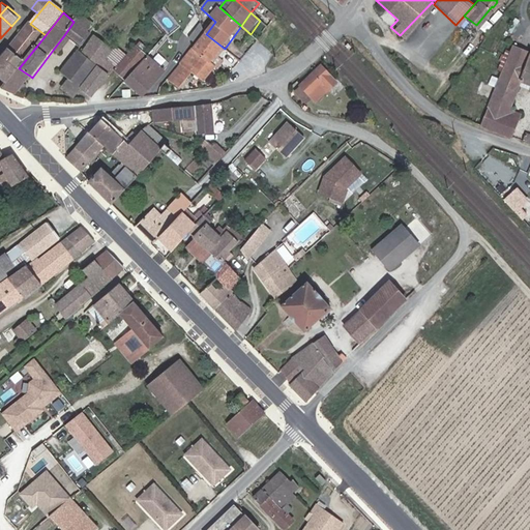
[(74,22),(64,35),(80,47),(84,42),(91,33),(88,31),(93,25),(85,21),(78,18),(74,22)]
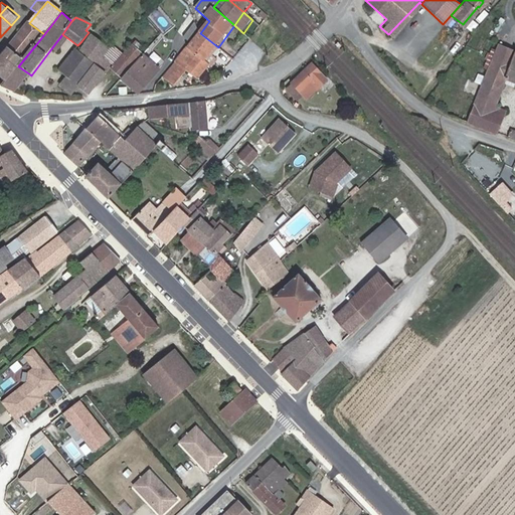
[(0,57),(0,74),(7,80),(18,66),(36,44),(44,34),(29,23),(0,57)]
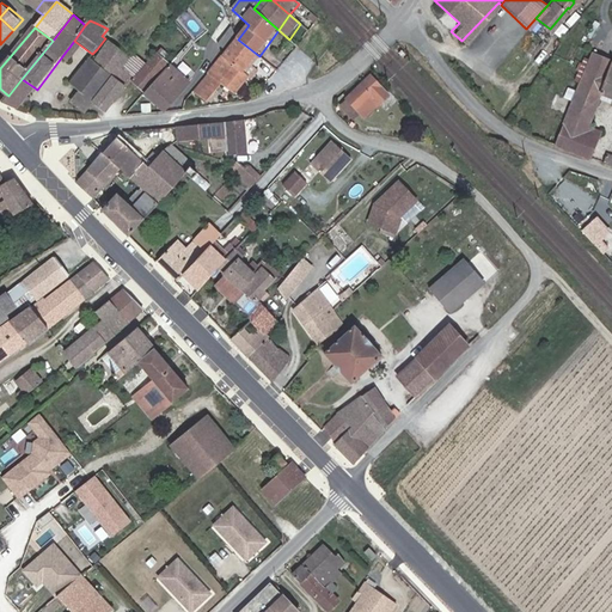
[(259,56),(238,40),(202,83),(195,91),(208,102),(224,85),(243,98),(256,81),(259,85),(267,75),(256,68),(262,60),(262,59),(259,56)]
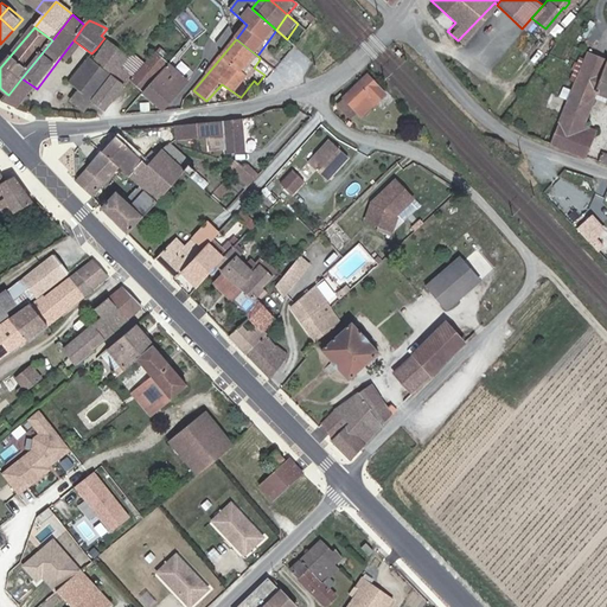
[(101,52),(121,68),(129,57),(109,42),(101,52)]
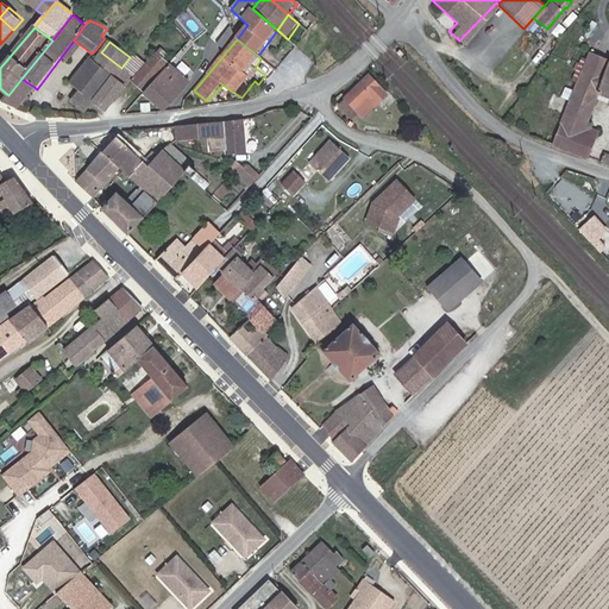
[(596,83),(598,77),(607,56),(586,48),(548,140),(584,154),(595,126),(582,121),(592,94),(595,88),(590,87),(591,83),(594,82),(596,83)]
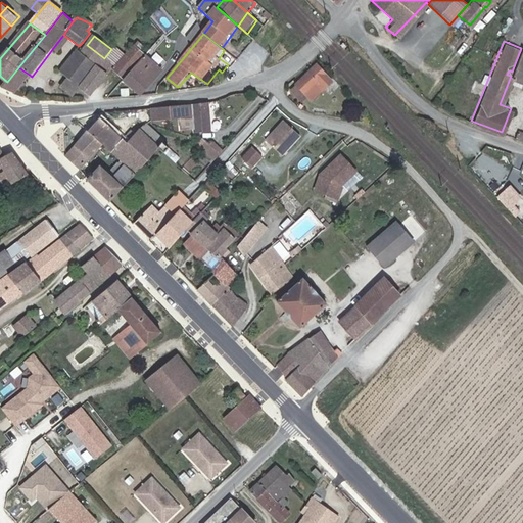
[(115,67),(104,58),(87,45),(82,52),(78,49),(62,72),(69,78),(62,87),(76,96),(83,87),(91,94),(98,86),(100,88),(115,67)]
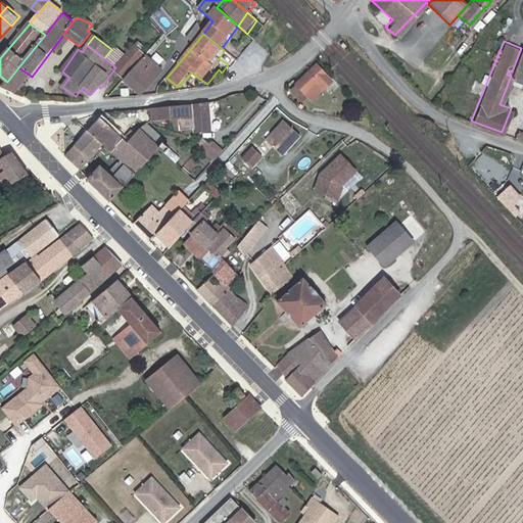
[(126,80),(146,57),(135,47),(115,70),(126,80)]
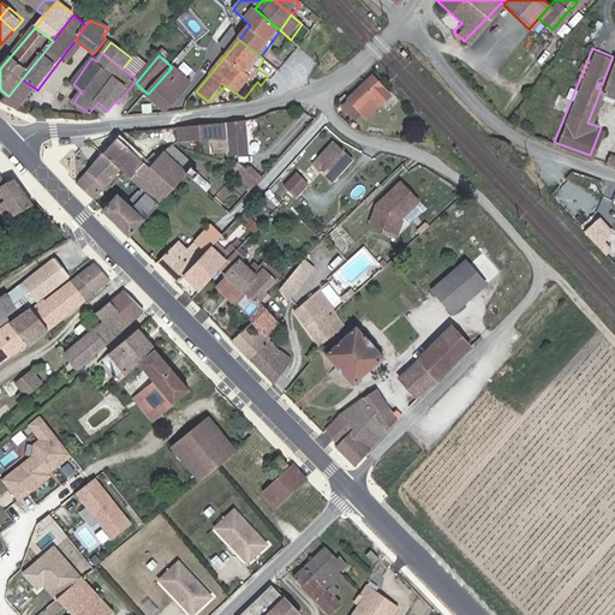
[(614,57),(613,57),(604,78),(614,82),(614,57)]
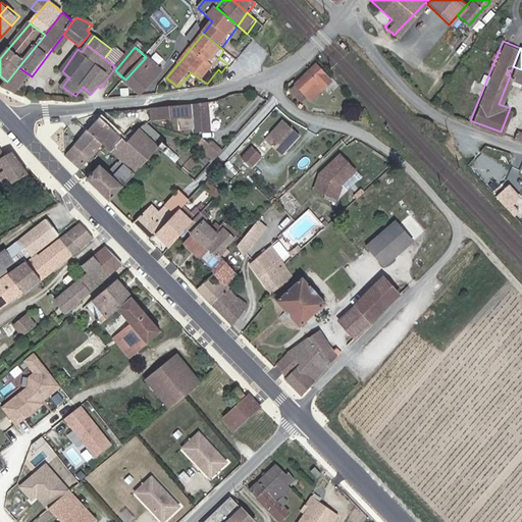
[(147,56),(146,57),(125,80),(124,81),(142,95),(163,70),(147,56)]
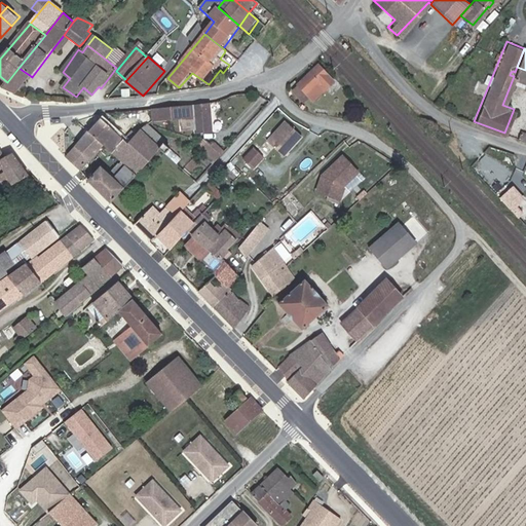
[(321,80),(327,87),(335,79),(334,78),(321,64),(304,78),(320,95),(322,92),(314,85),(321,80)]
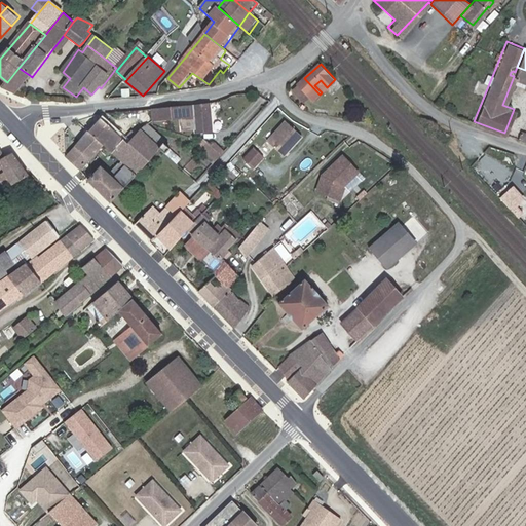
[(525,70),(517,67),(515,72),(513,71),(511,72),(510,75),(514,76),(525,81),(525,70)]
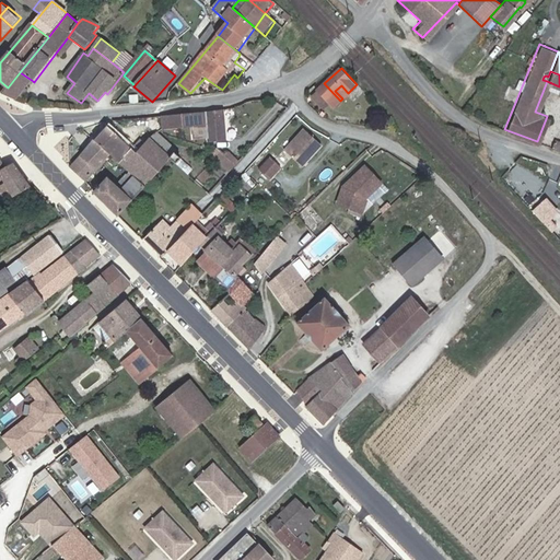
[(20,72),(8,88),(3,93),(16,101),(33,81),(20,72)]
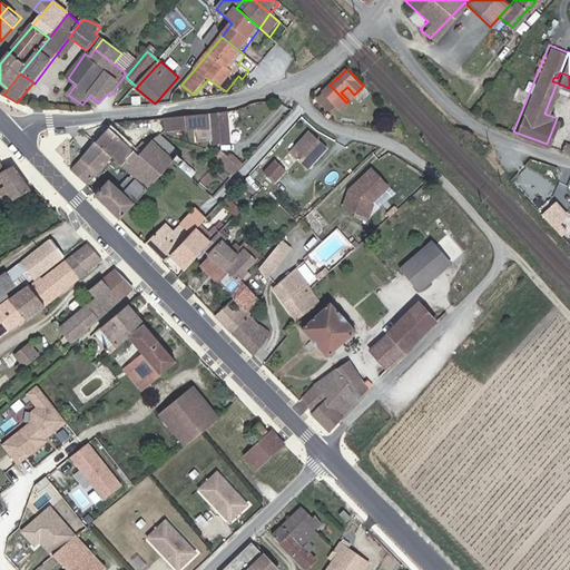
[(337,97),(325,84),(318,89),(332,102),(337,97)]
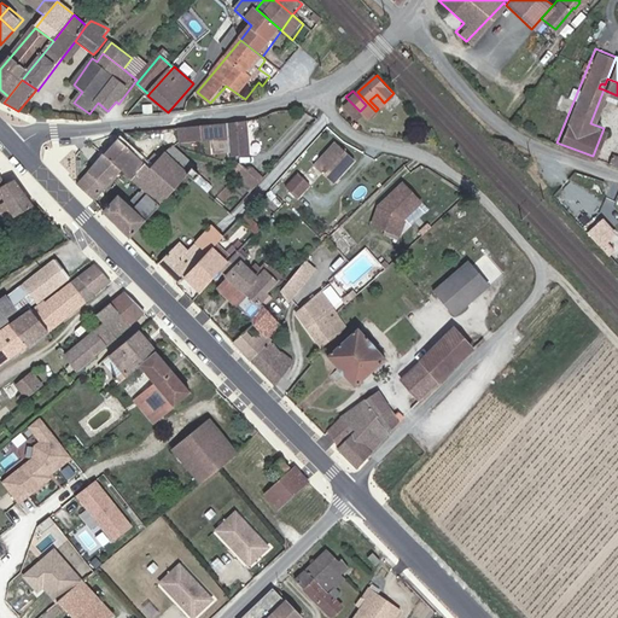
[(369,100),(378,109),(384,103),(377,94),(369,100)]
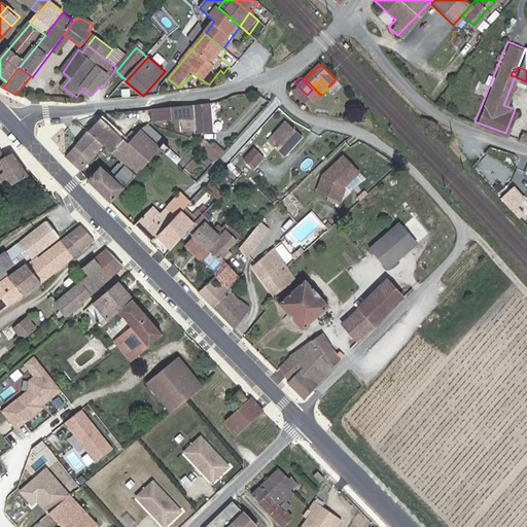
[(196,116),(197,131),(213,130),(211,102),(204,103),(152,108),(153,120),(196,116)]
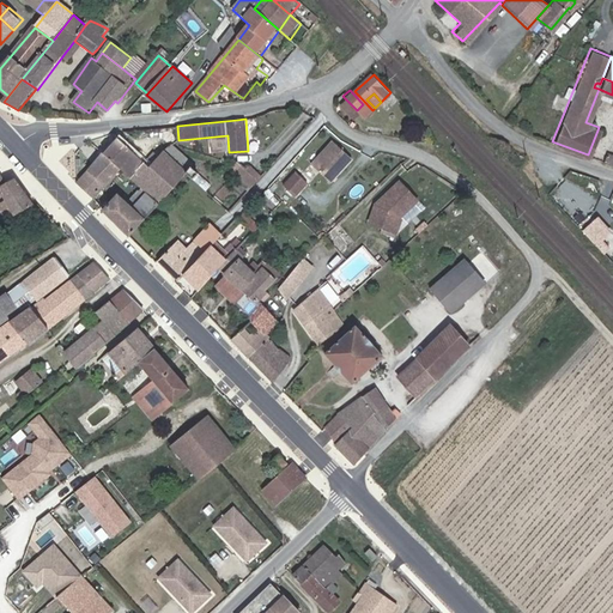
[(133,176),(162,202),(188,173),(186,170),(163,150),(149,164),(117,137),(105,151),(122,168),(133,176)]
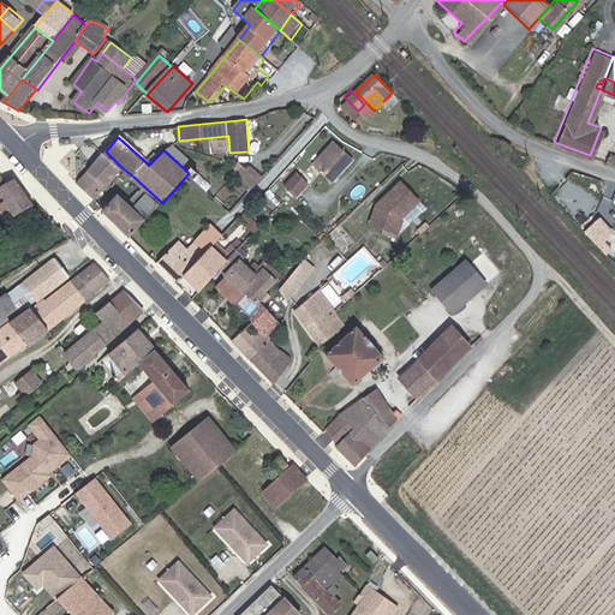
[(328,181),(350,159),(332,141),(310,165),(328,181)]
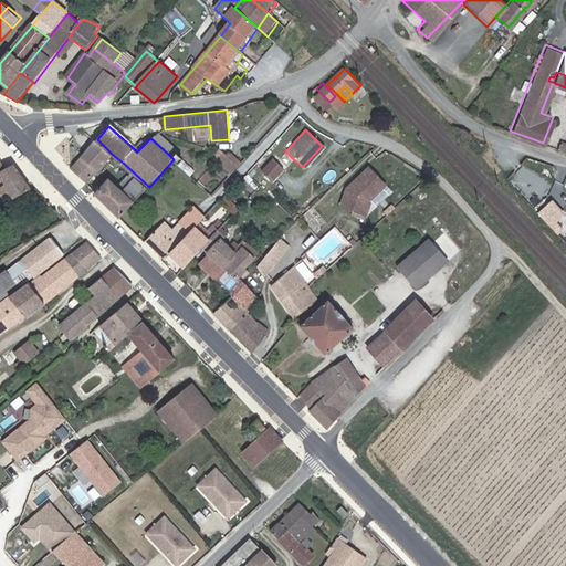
[(565,138),(558,136),(555,146),(565,149),(565,138)]
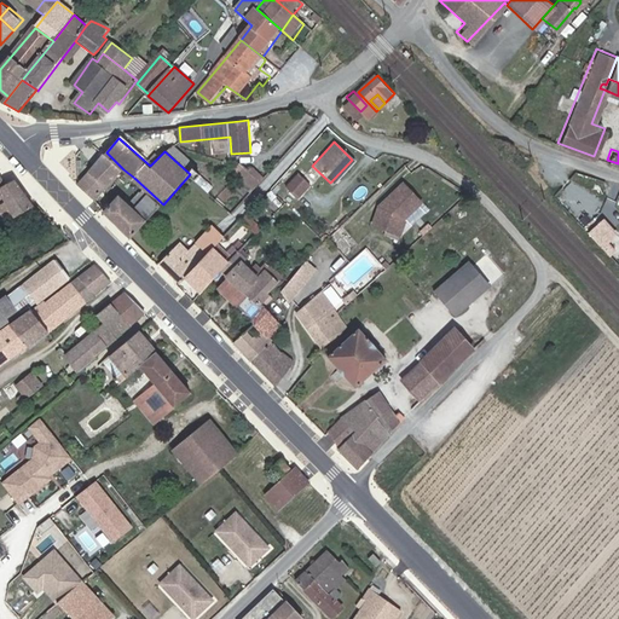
[(123,169),(106,152),(79,183),(96,200),(108,187),(123,169)]
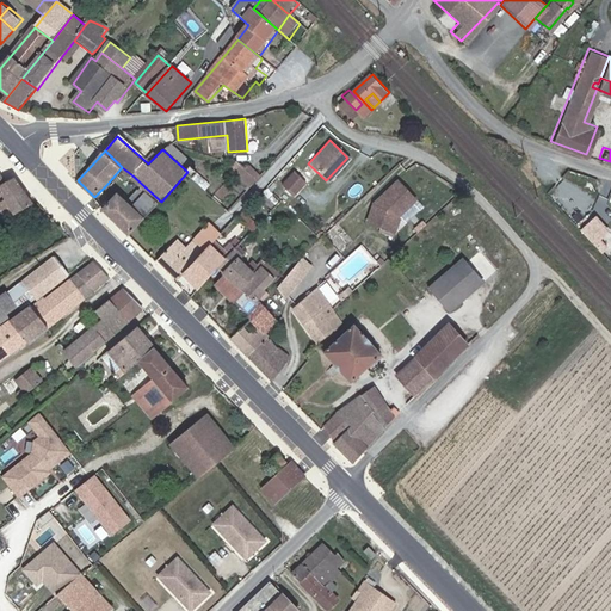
[(241,160),(233,170),(251,185),(259,176),(241,160)]
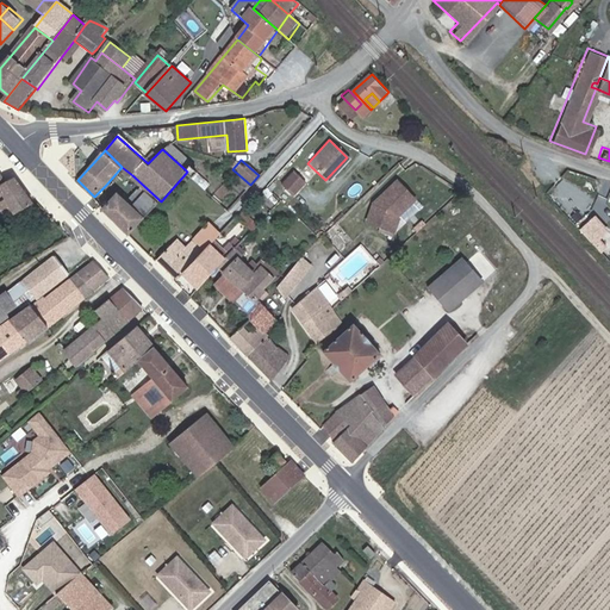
[(122,167),(106,185),(110,187),(113,184),(124,185),(132,175),(122,167)]
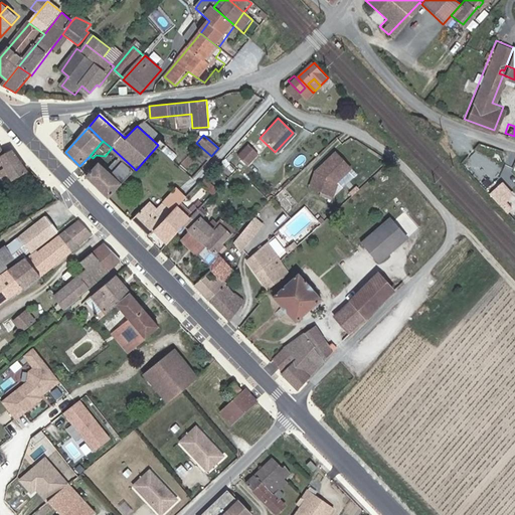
[(261,151),(249,142),(239,153),(249,163),(261,151)]
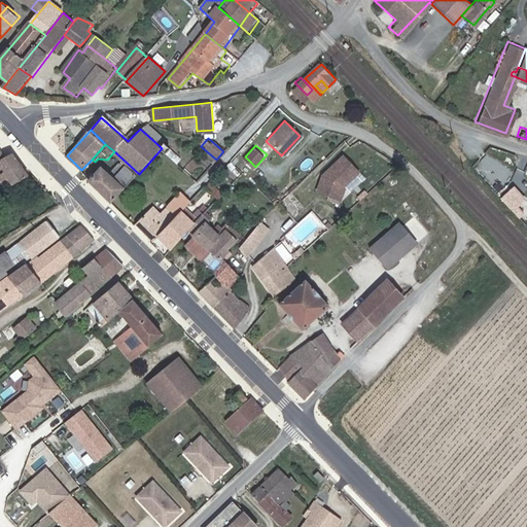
[(31,173),(13,151),(2,159),(8,170),(15,182),(31,173)]
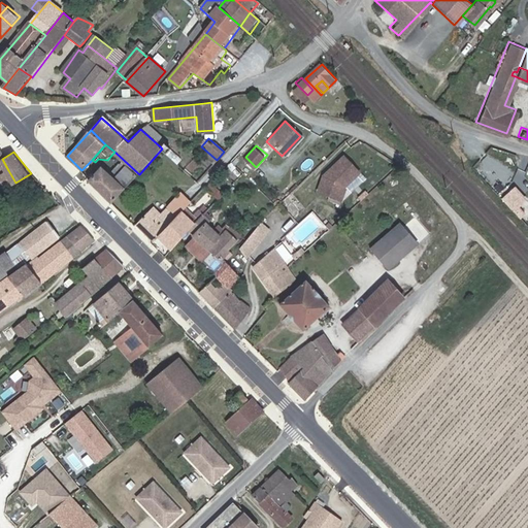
[(337,188),(353,173),(338,157),(317,176),(312,197),(335,201),(337,188)]
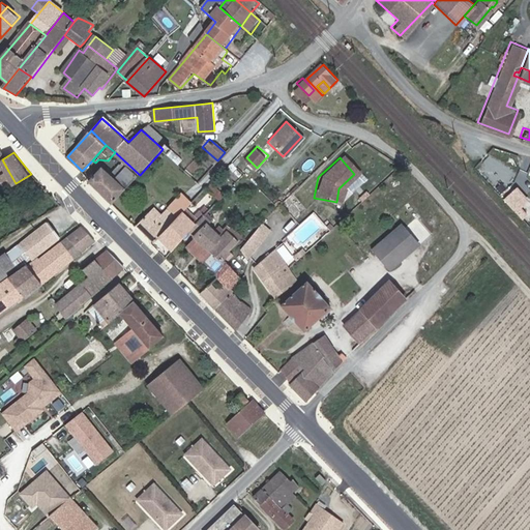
[(138,176),(127,167),(114,180),(101,169),(90,181),(113,204),(138,176)]
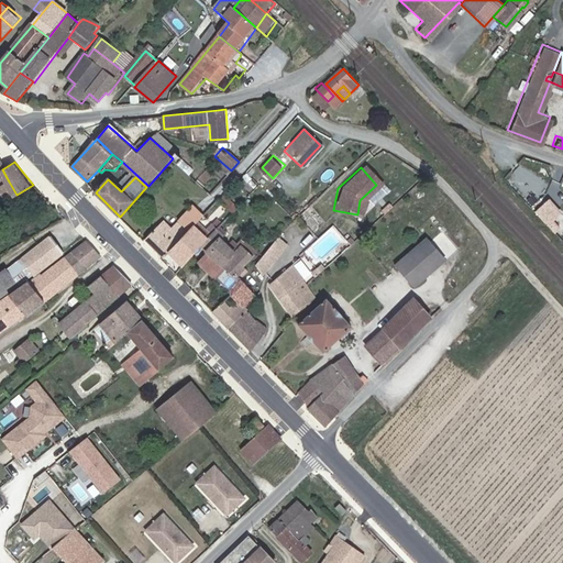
[(558,210),(547,197),(531,211),(542,224),(558,210)]
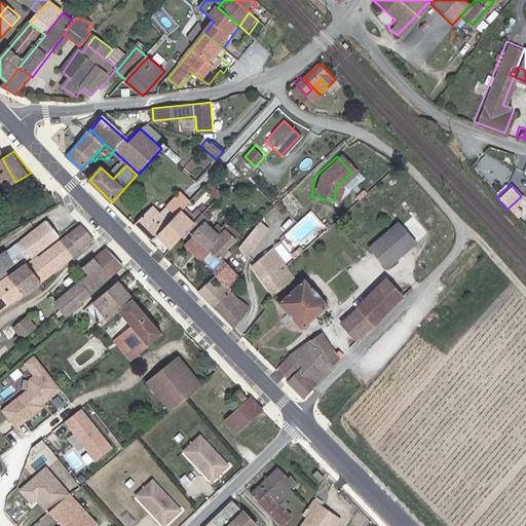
[(178,210),(180,208),(188,199),(178,189),(156,212),(149,204),(133,221),(150,238),(156,231),(177,210),(178,210)]
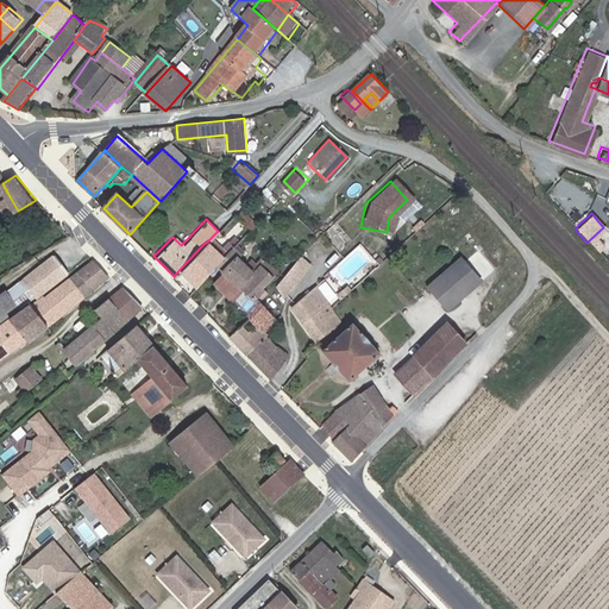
[(205,243),(181,268),(198,283),(215,264),(221,258),(220,257),(223,255),(208,240),(206,243),(205,243)]
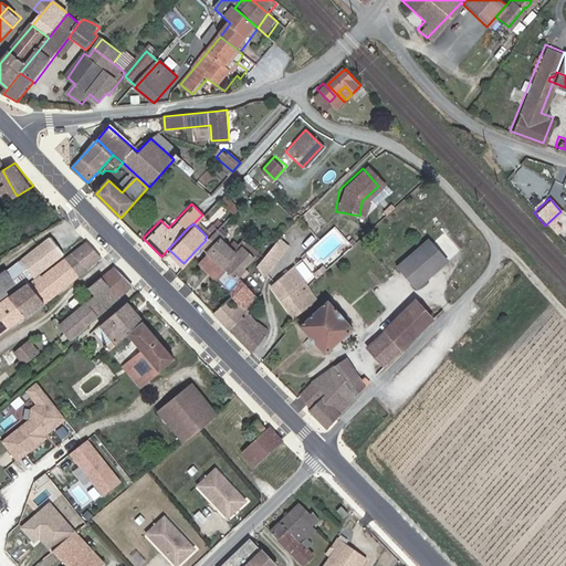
[(206,240),(200,245),(207,251),(198,261),(215,278),(224,268),(231,260),(228,255),(232,250),(213,230),(207,237),(205,239),(206,240)]
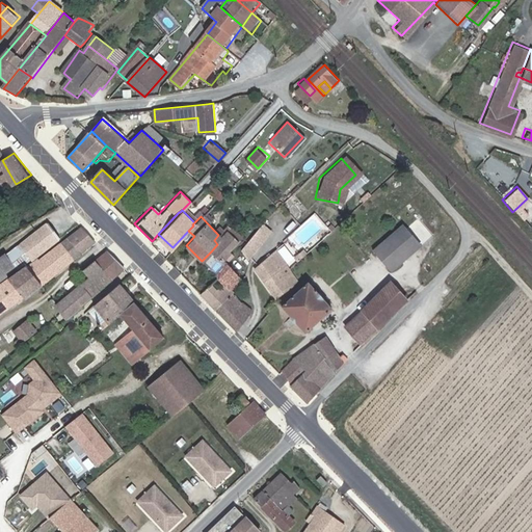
[(61,237),(49,221),(22,244),(30,256),(33,259),(61,237)]
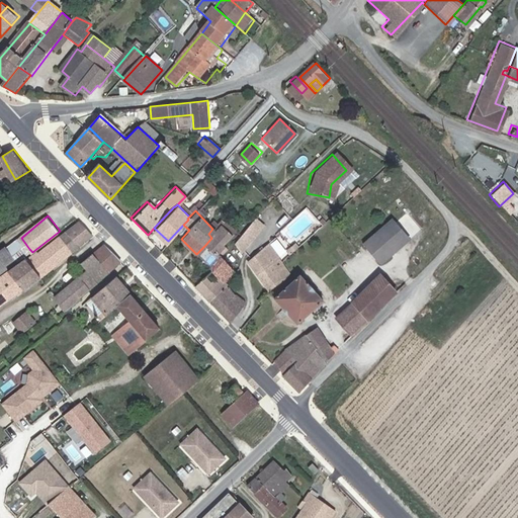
[(257,217),(235,244),(244,252),(266,225),(257,217)]
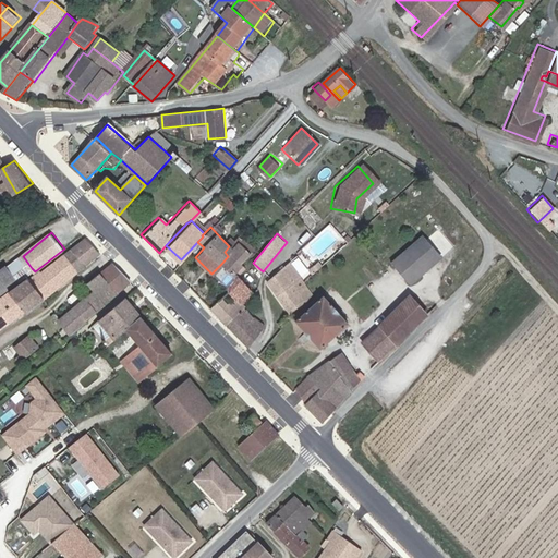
[(441,254),(422,233),(391,262),(411,282),(441,254)]
